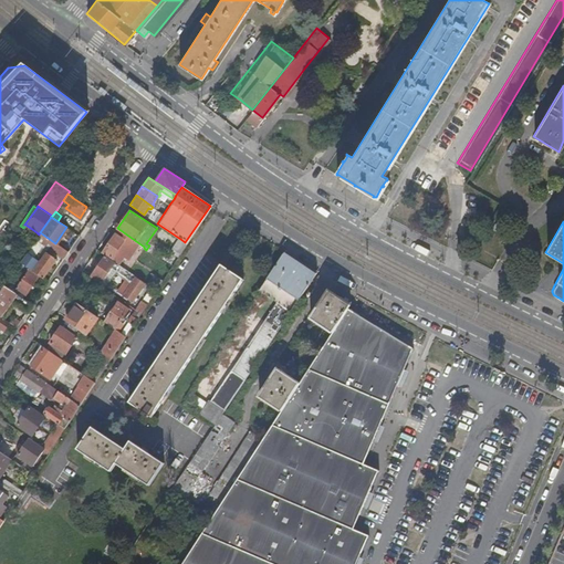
[(30,232),(29,235),(32,238),(37,232),(25,225),(23,228),(30,232)]
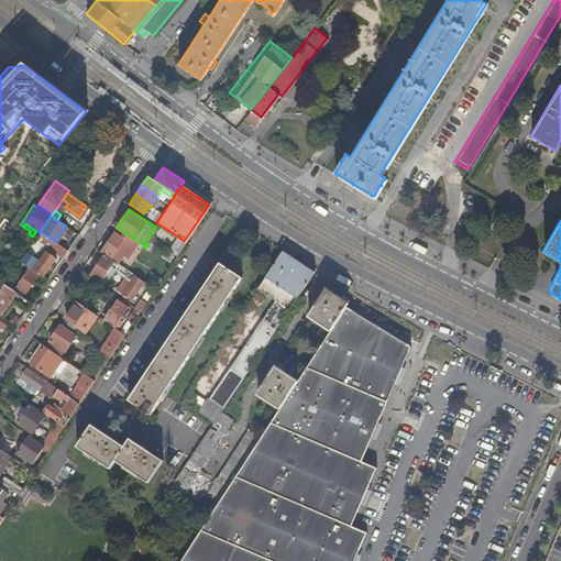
[(51,249),(55,242),(40,231),(39,233),(35,238),(35,239),(41,242),(51,249)]
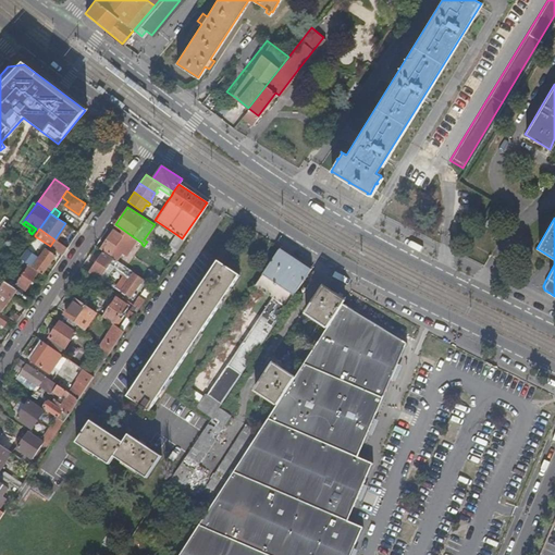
[(125,256),(136,241),(123,232),(121,235),(112,229),(99,248),(102,250),(112,257),(116,259),(121,253),(125,256)]
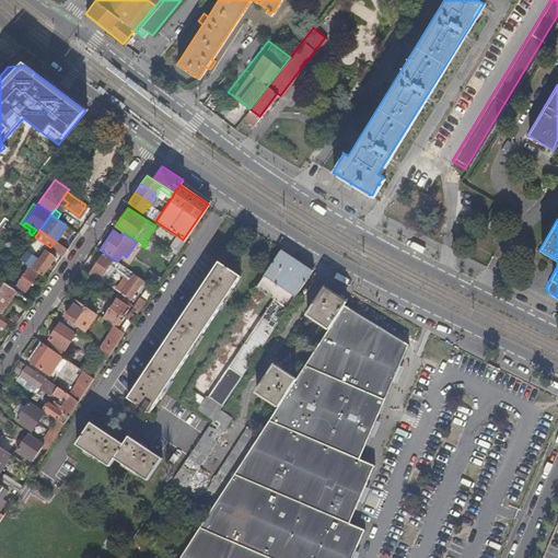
[(173,244),(178,247),(183,240),(178,236),(173,244)]
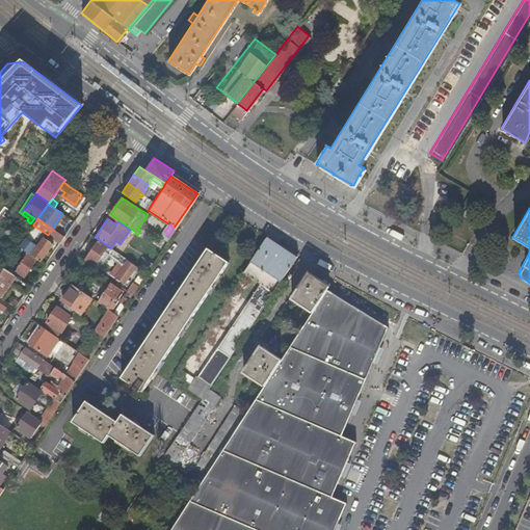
[(34,234),(38,229),(33,226),(30,231),(34,234)]
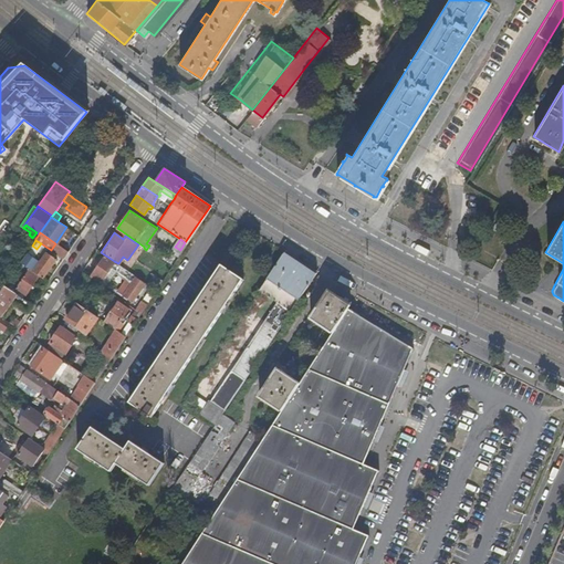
[(55,243),(51,250),(62,258),(66,251),(55,243)]
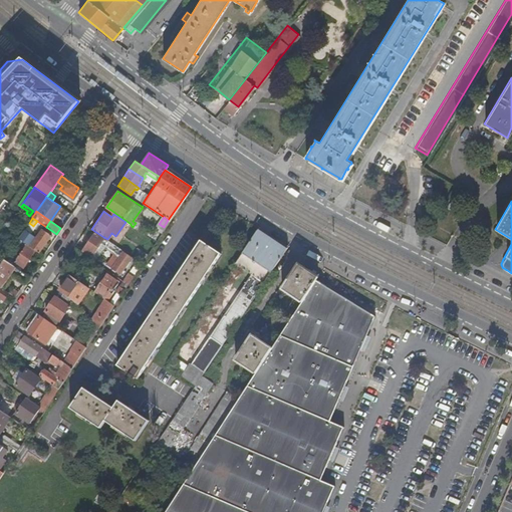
[(41,228),(32,240),(29,246),(34,250),(38,252),(50,234),(41,228)]
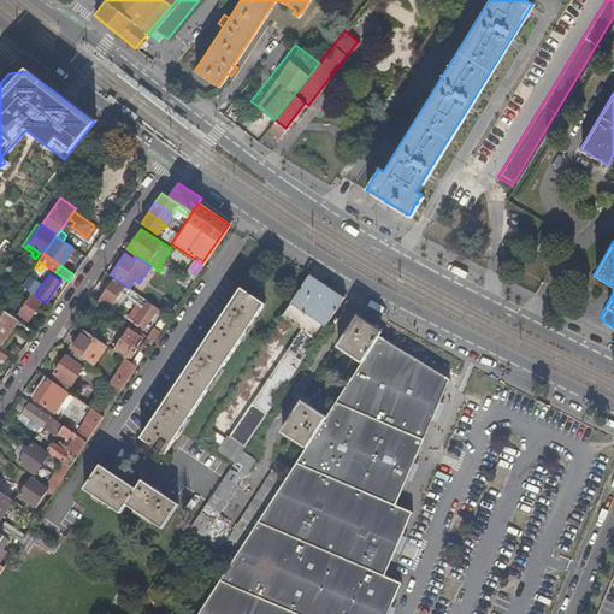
[(341,297),(307,273),(281,313),(301,328),(229,435),(226,434),(216,449),(232,460),(314,337),(325,319),(341,297)]
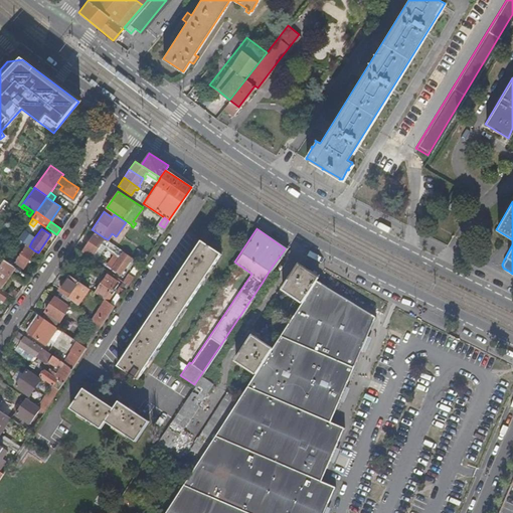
[(94,258),(103,244),(100,242),(104,237),(95,231),(81,249),(94,258)]
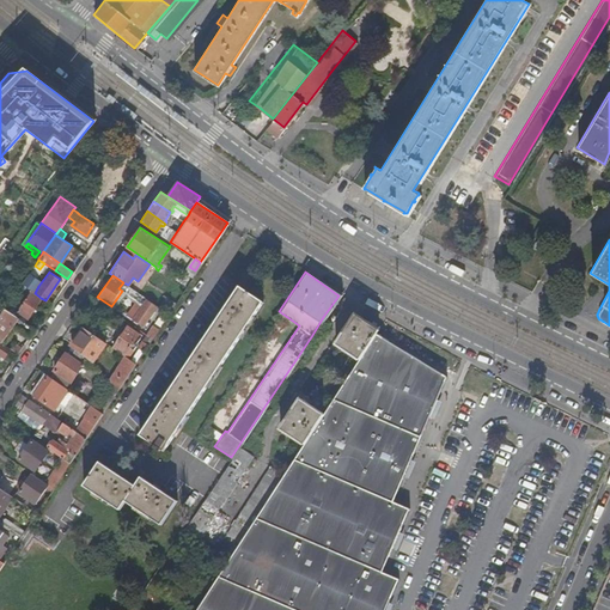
[(38,286),(30,280),(26,278),(22,284),(35,293),(38,286)]
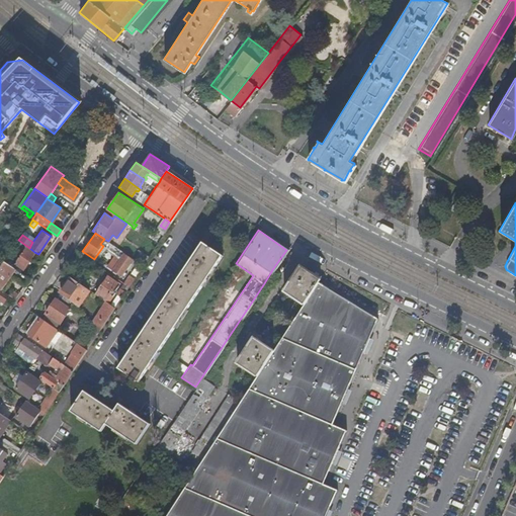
[(122,253),(123,252),(110,243),(108,241),(104,239),(100,244),(103,246),(119,257),(122,253)]
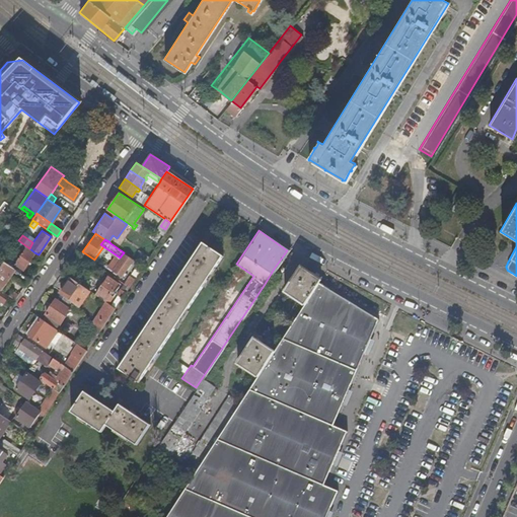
[(22,270),(34,252),(29,248),(18,240),(15,245),(22,250),(13,264),(22,270)]
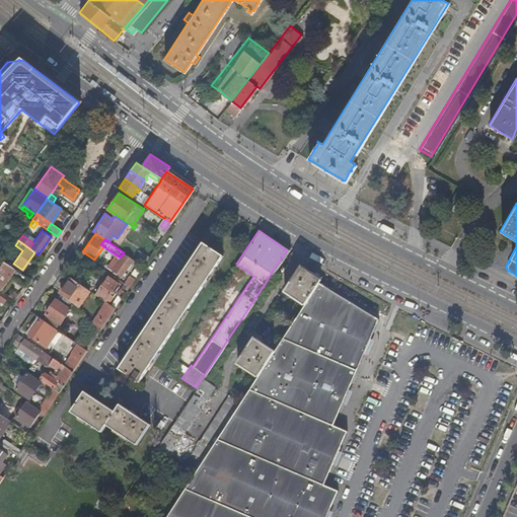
[(135,379),(137,380),(221,254),(201,241),(117,367),(130,376),(129,378),(134,381),(135,379)]
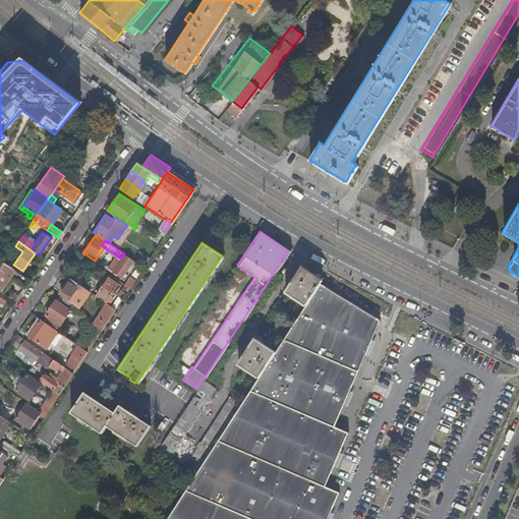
[(139,250),(133,260),(141,266),(149,256),(139,250)]
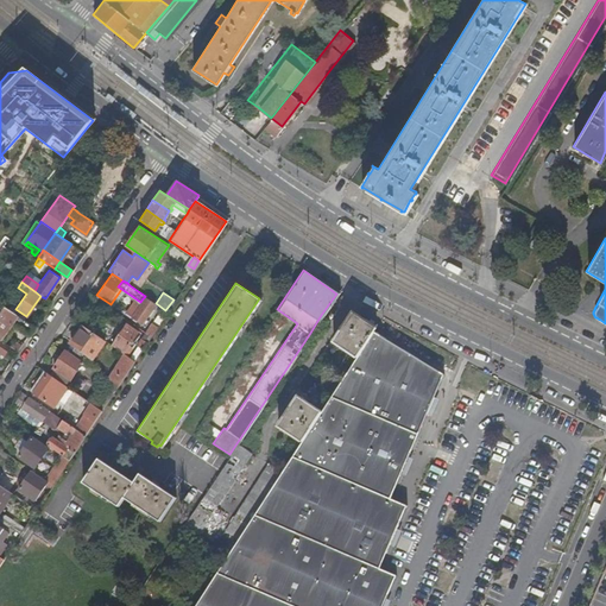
[(153,303),(144,297),(140,302),(130,316),(140,323),(153,303)]
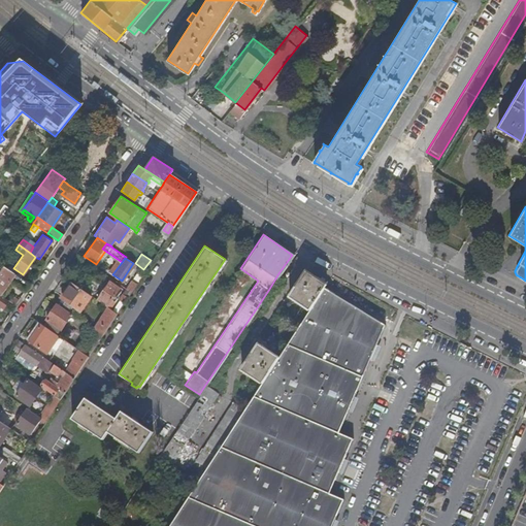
[(10,280),(25,289),(29,283),(3,265),(0,269),(0,294),(10,280)]
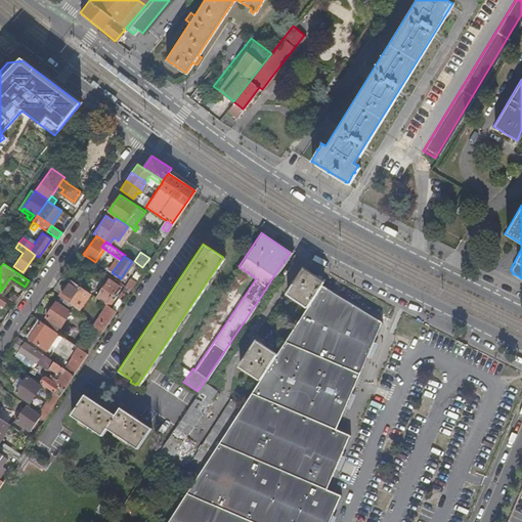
[(286,293),(306,306),(321,283),(323,280),(303,267),(286,293)]
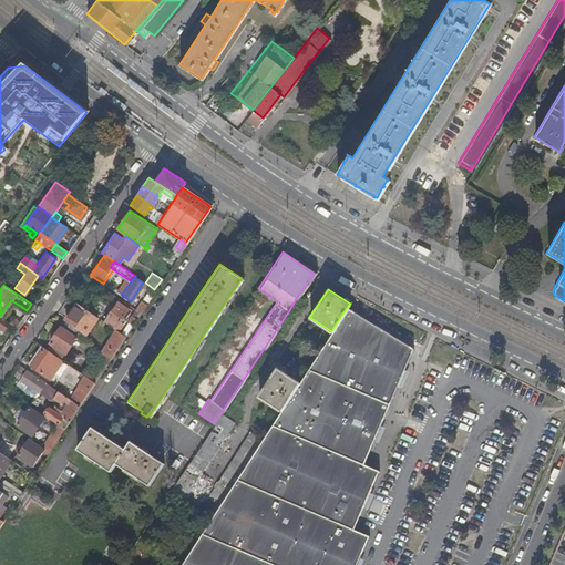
[(141,299),(134,309),(140,312),(145,302),(141,299)]
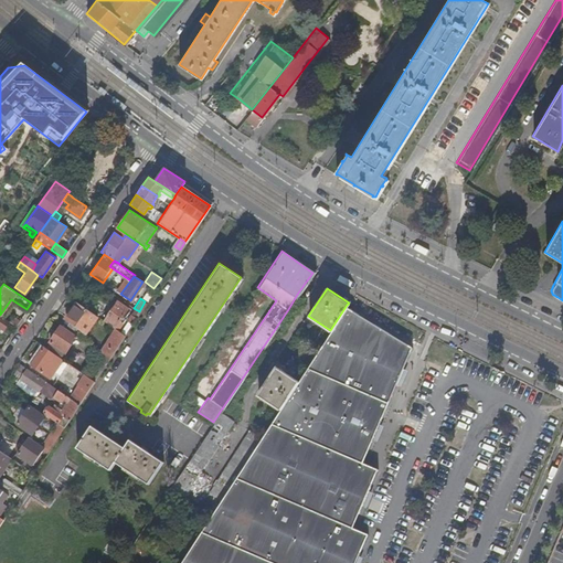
[(117,299),(103,320),(113,327),(127,306),(117,299)]
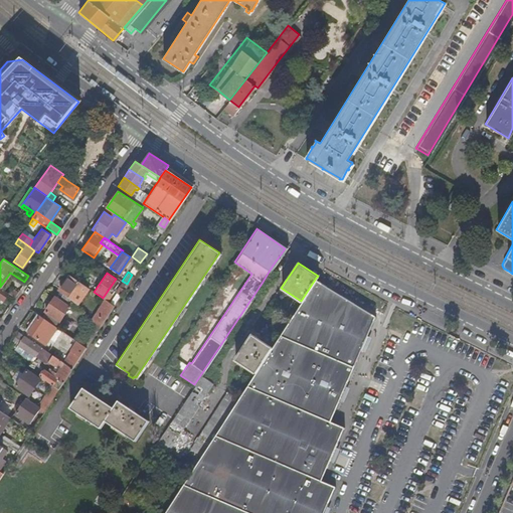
[(64,293),(68,296),(78,303),(89,288),(68,274),(58,289),(64,293)]
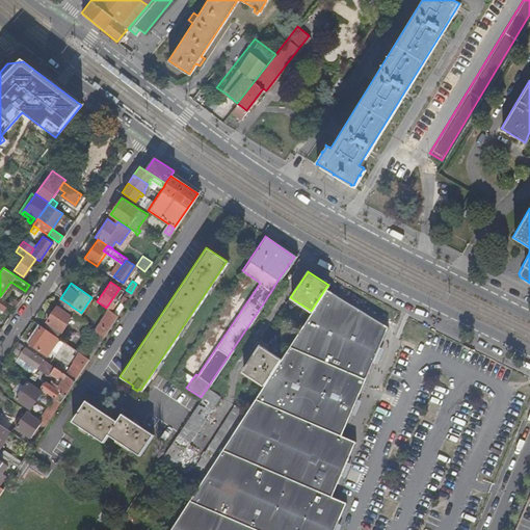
[(353,439),(340,433),(388,324),(326,287),(311,311),(280,359),(263,385),(245,412),(200,482),(182,508),(167,529),(330,529),(344,501),(330,496),(353,439)]
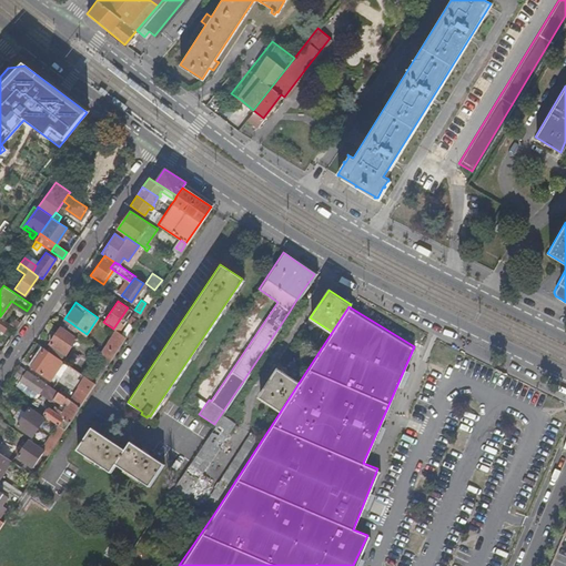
[(119,332),(124,336),(140,313),(134,310),(119,332)]
